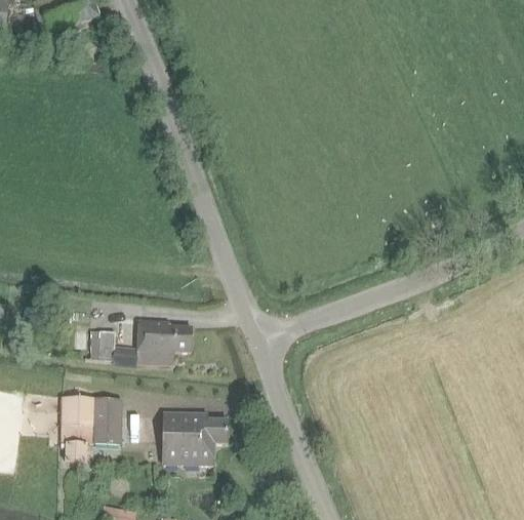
[(0,0),(0,26),(6,27),(9,0),(0,0)]
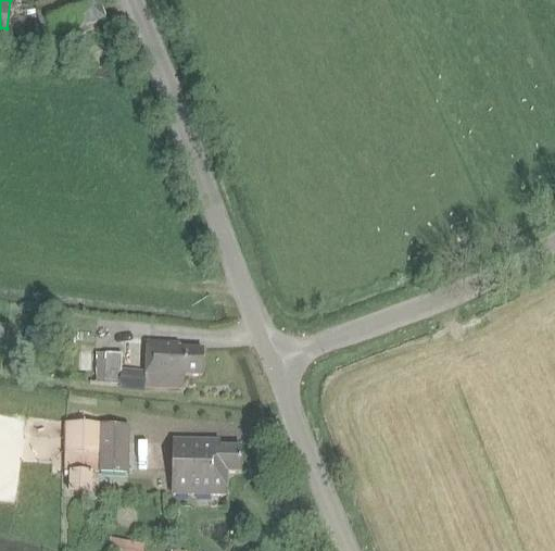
[(87,23),(106,15),(100,0),(40,0),(35,2),(50,45),(89,30),(87,23)]
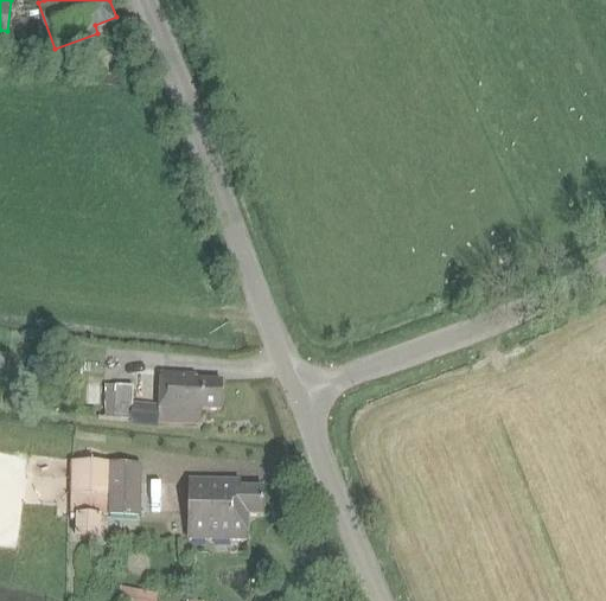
[(159,423),(160,419),(201,420),(201,406),(222,406),(222,378),(197,377),(197,372),(161,371),(160,402),(133,401),(134,382),(107,381),(104,415),(131,416),(131,422),(159,423)]
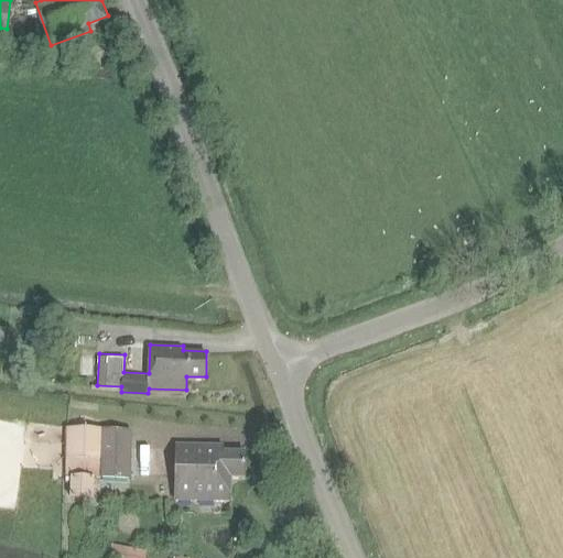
[(95,352),(82,352),(80,372),(94,372),(95,352)]
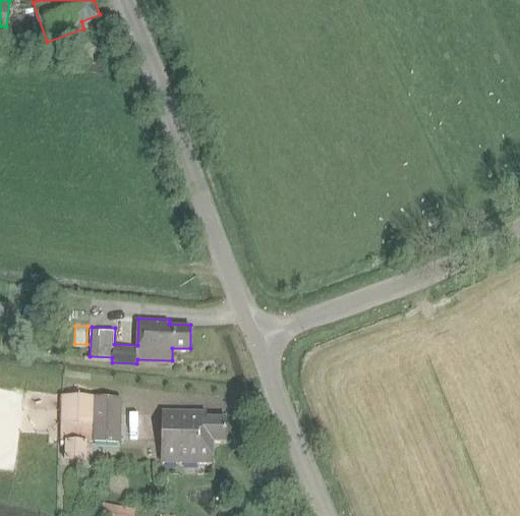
[(122,396),(61,393),(59,438),(65,438),(64,459),(87,460),(88,439),(120,441),(122,396)]
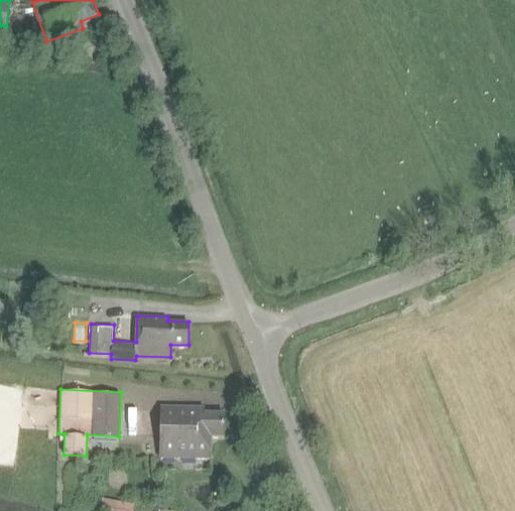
[(161,457),(212,457),(212,435),(225,435),(225,411),(201,411),(201,405),(161,404),(161,457)]
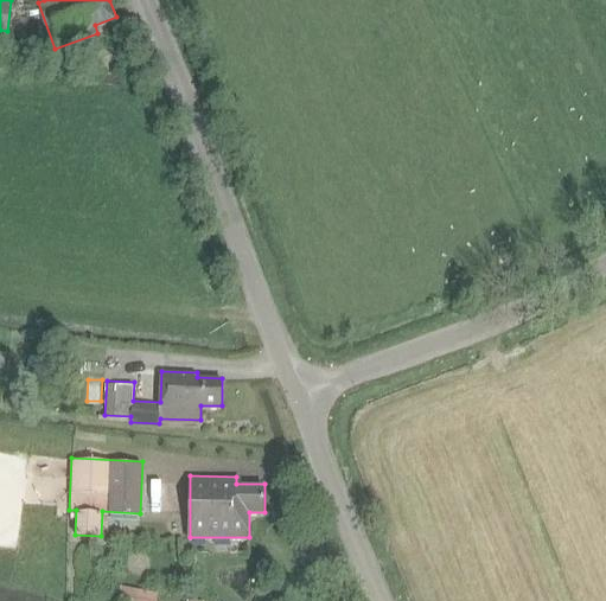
[(212,600),(158,595),(158,592),(145,589),(120,584),(116,600),(212,600)]
